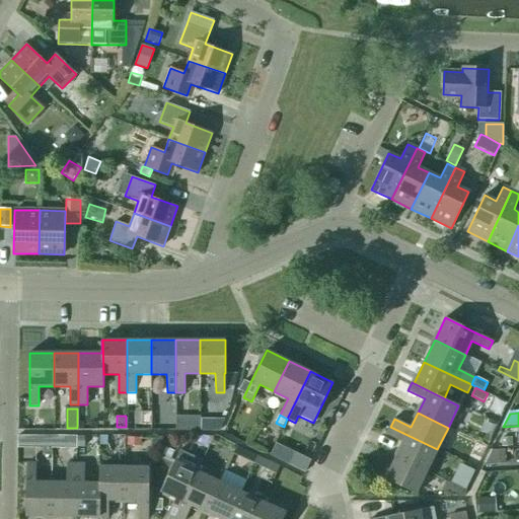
[(176,431),(201,431),(201,420),(201,417),(176,417),(176,431)]
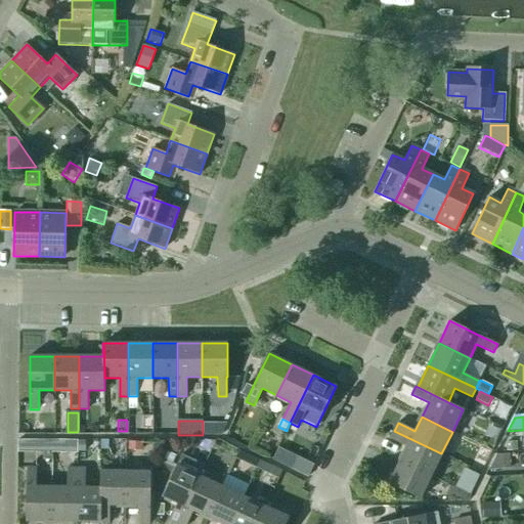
[(406,446),(400,461),(431,476),(441,453),(394,431),(390,438),(406,446)]
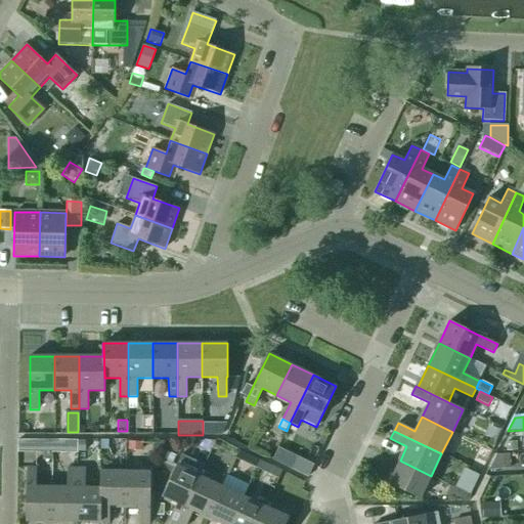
[(52,453),(52,440),(18,440),(17,452),(43,453),(52,453)]
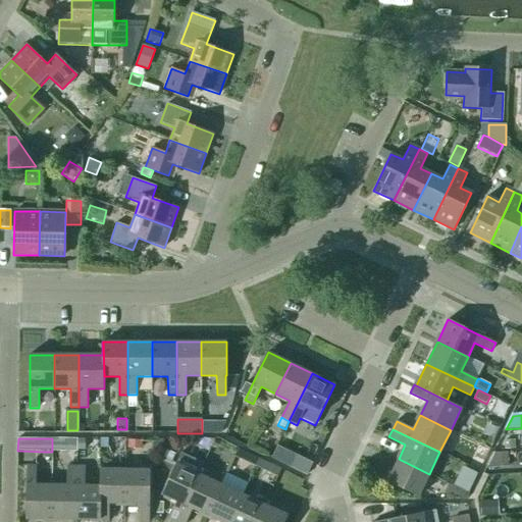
[(76,438),(52,438),(52,452),(76,452),(76,450),(76,438)]
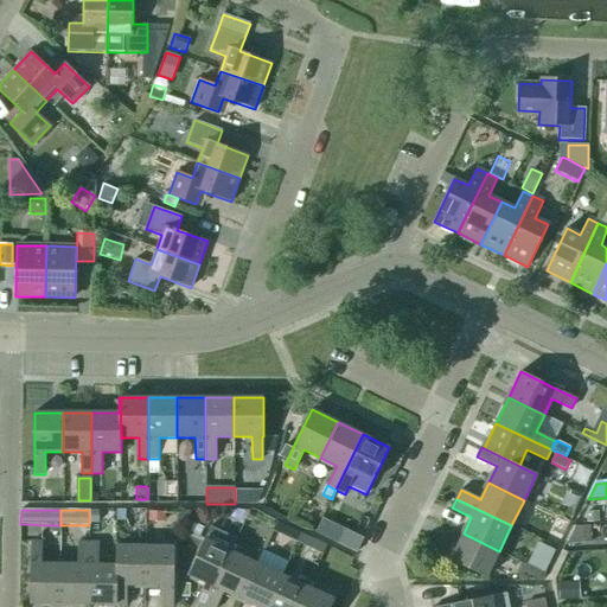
[(89,510),(89,523),(98,523),(100,510),(89,510)]
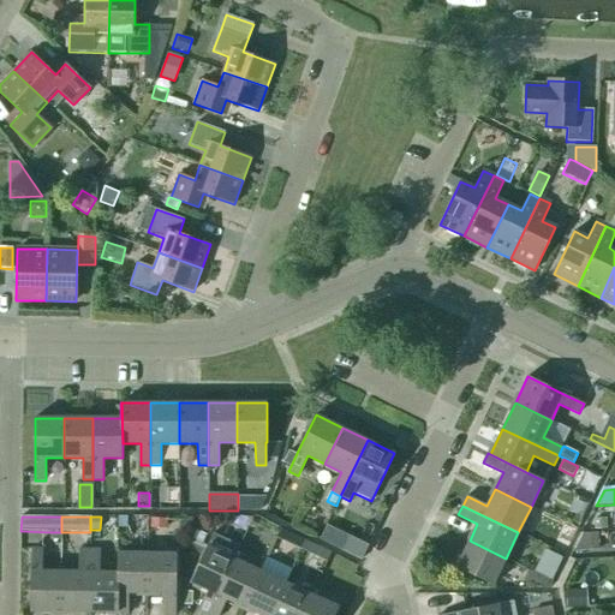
[(150,518),(150,529),(167,529),(167,518),(150,518)]
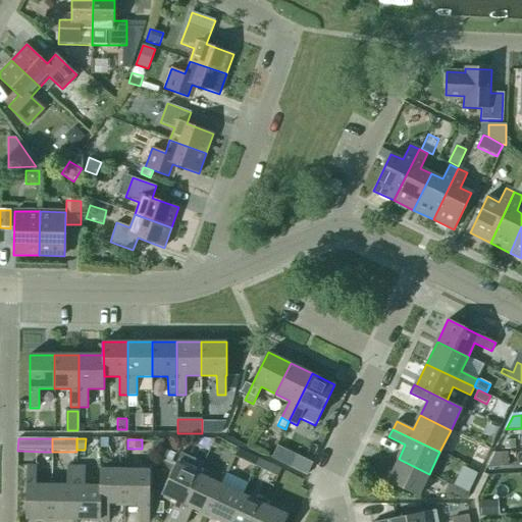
[(515,450),(515,440),(504,441),(504,451),(515,450)]
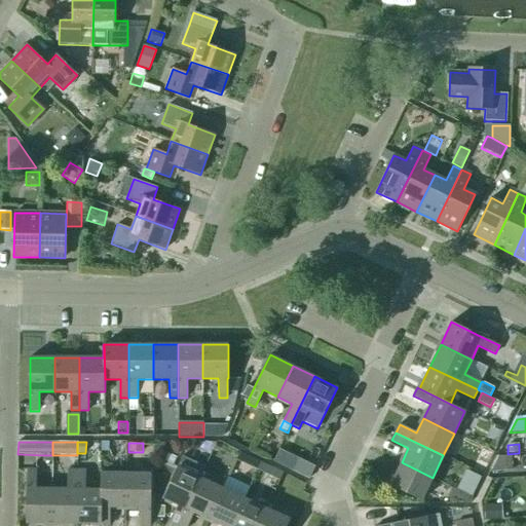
[(299,460),(278,451),(273,461),(293,472),(299,460)]
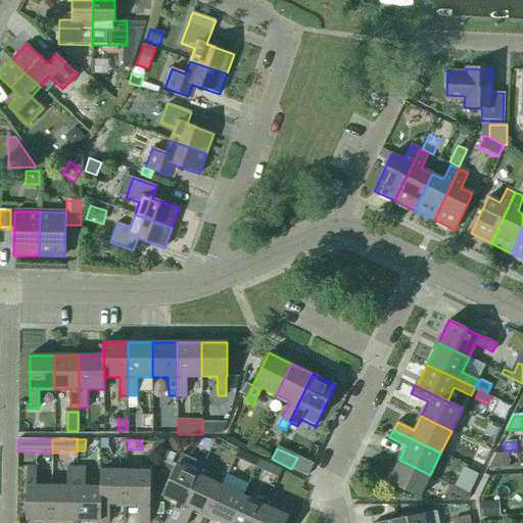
[(235,457),(245,462),(249,455),(238,449),(235,457)]
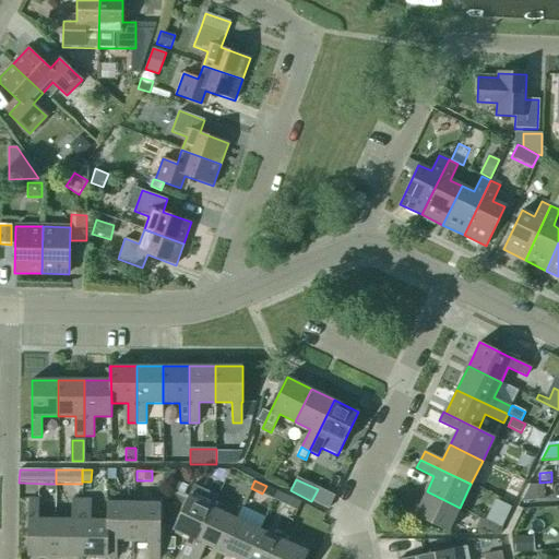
[(550,500),(549,485),(530,486),(522,501),(550,500)]
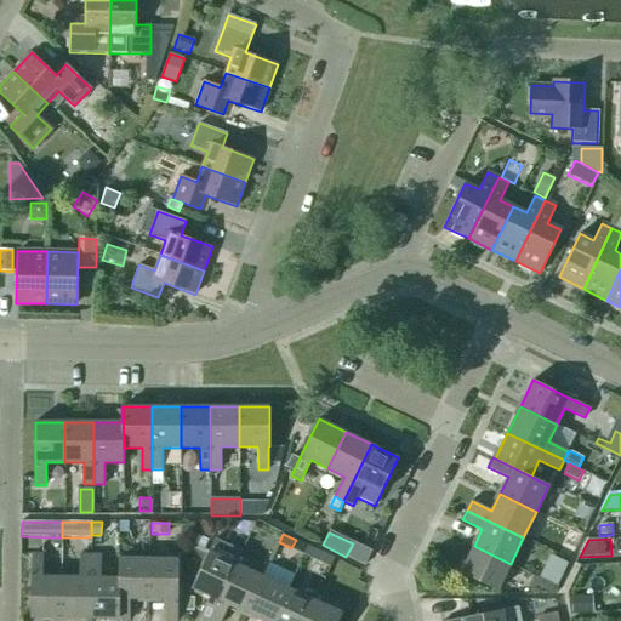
[(511,564),(474,546),(466,563),(446,553),(442,563),(461,573),(497,591),(511,564)]
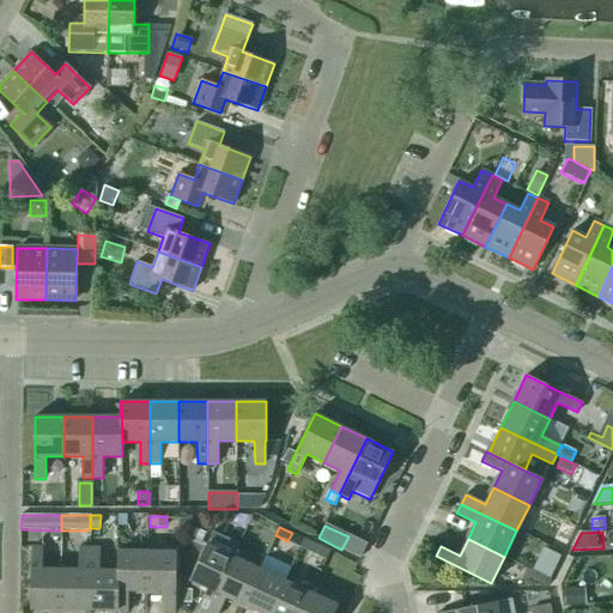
[(207,612),(232,557),(206,545),(189,581),(207,589),(198,608),(207,612)]
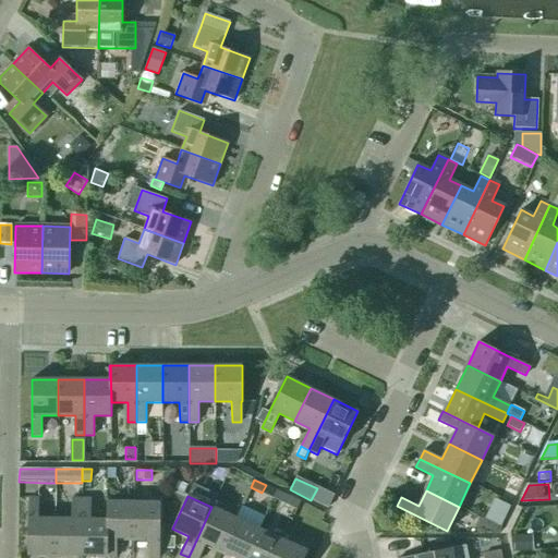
[(55,555),(55,519),(38,519),(38,498),(28,498),(28,518),(27,555),(55,555)]
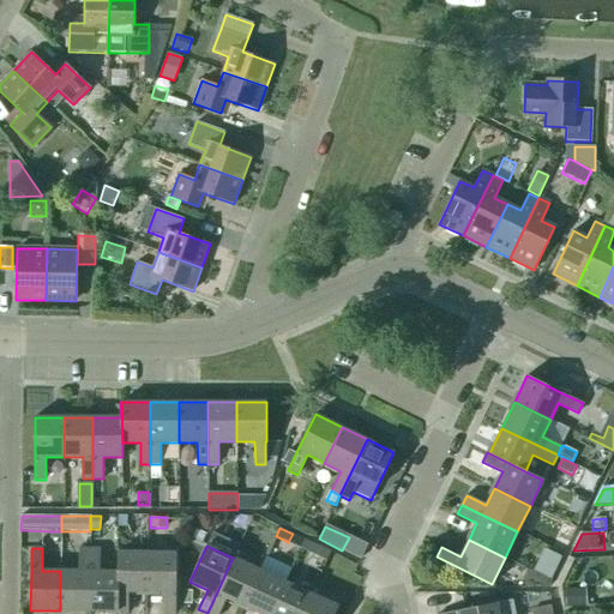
[(89,612),(89,549),(79,549),(79,571),(60,571),(60,611),(89,612)]
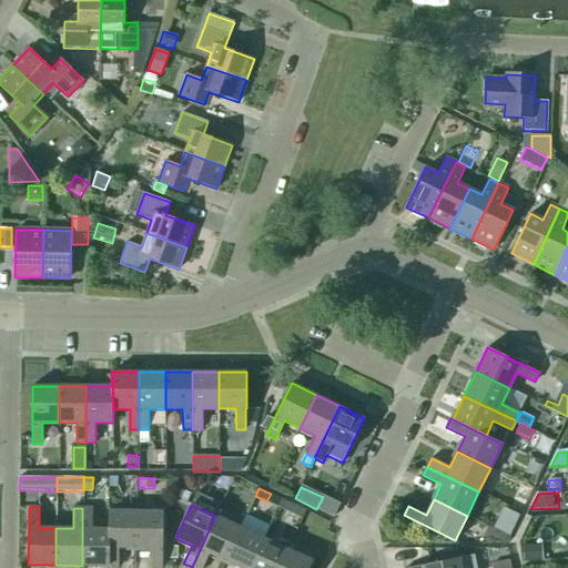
[(108,566),(109,529),(92,528),(92,508),(82,508),(82,566),(108,566)]
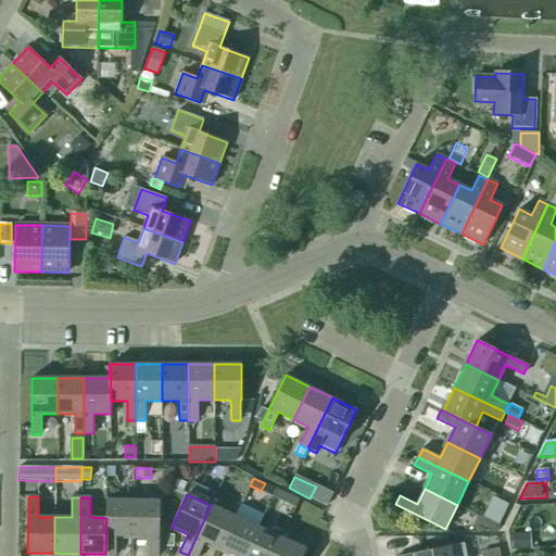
[(133,536),(133,501),(106,500),(106,518),(105,554),(105,555),(115,555),(115,536),(133,536)]
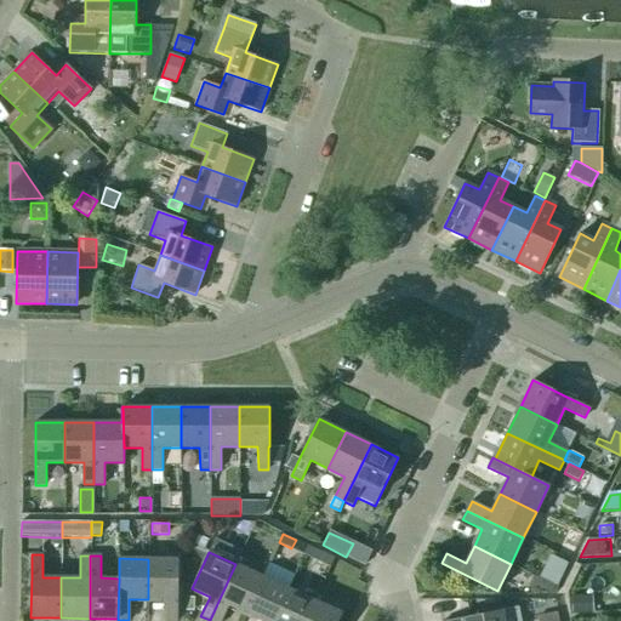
[(178,559),(148,559),(148,599),(166,599),(165,620),(176,620),(177,599),(178,559)]
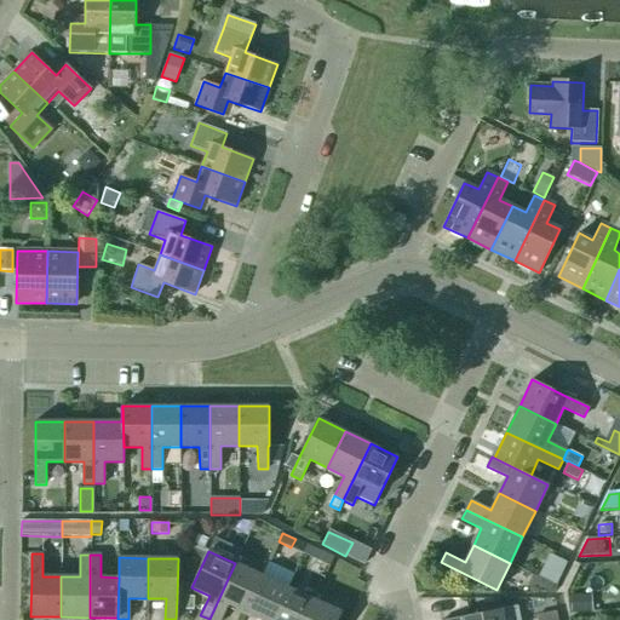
[(245,612),(262,575),(235,563),(210,619),(208,619),(220,619),(228,604),(245,612)]
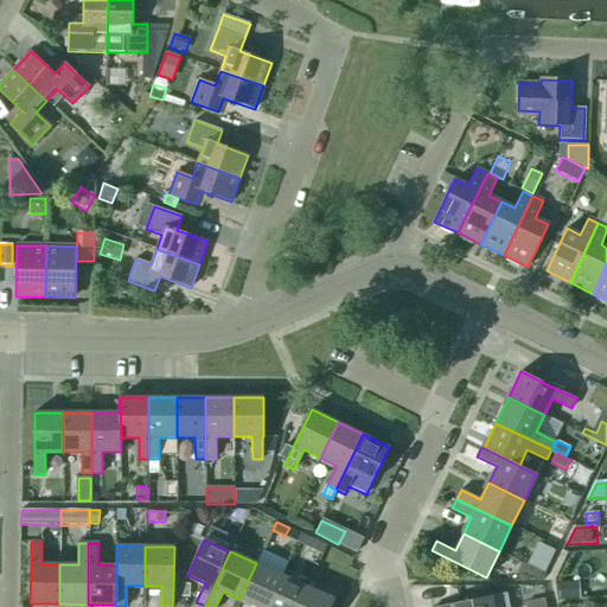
[(531,567),(544,573),(549,561),(536,555),(531,567)]
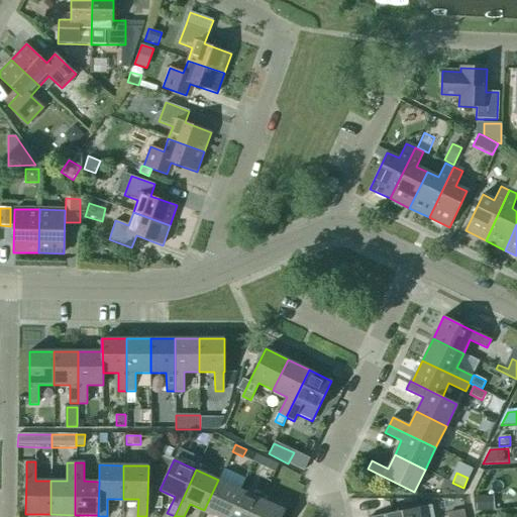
[(227,516),(240,490),(218,480),(204,510),(218,516),(227,516)]
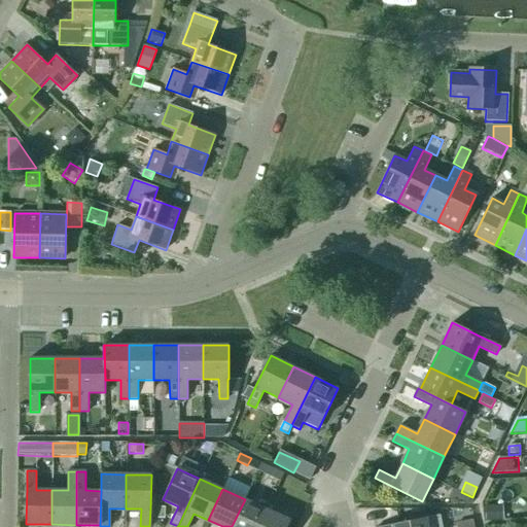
[(469,504),(472,497),(461,492),(453,489),(449,499),(460,504),(469,504)]
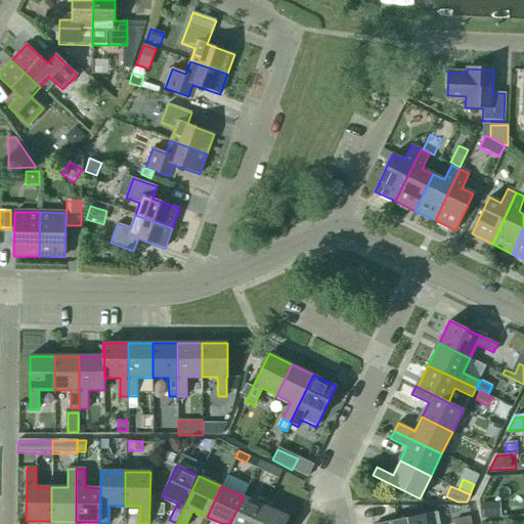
[(258,523),(266,507),(244,496),(230,523),(258,523)]
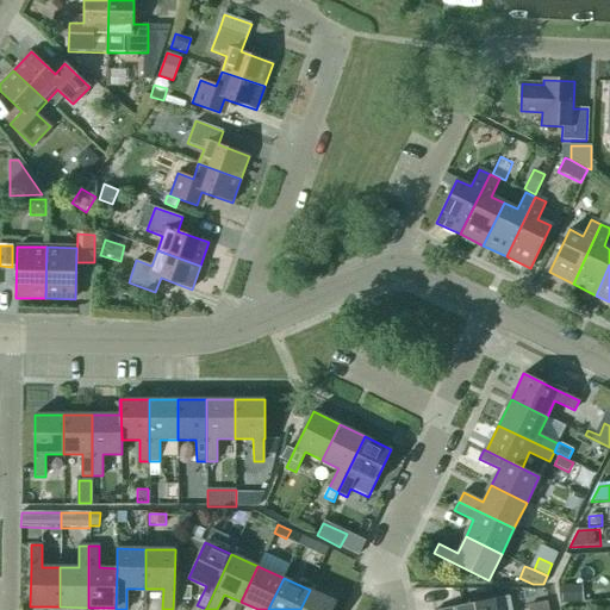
[(562,604),(583,603),(582,585),(561,586),(562,604)]
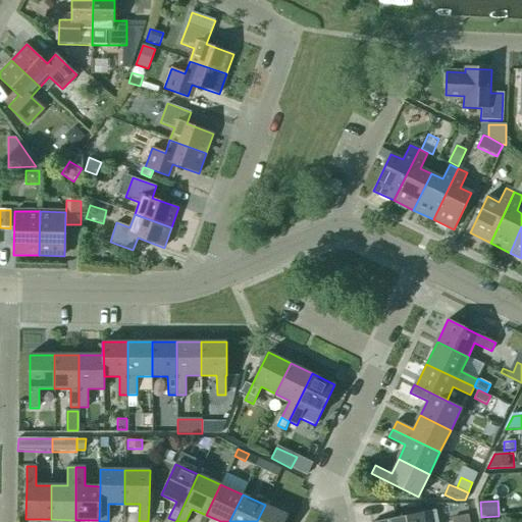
[(284,521),(288,516),(265,505),(257,521),(284,521)]
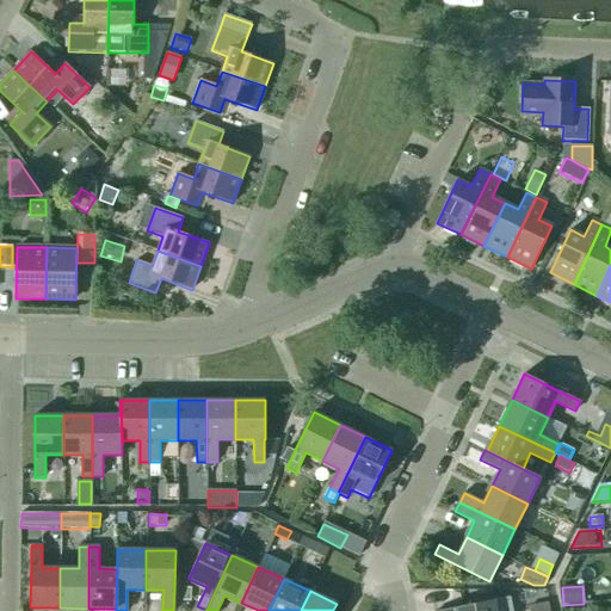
[(495,610),(494,600),(455,608),(455,609),(442,610),(495,610)]
